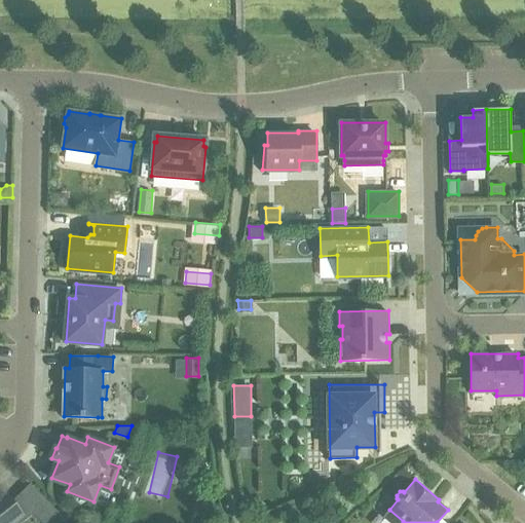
[(7,493),(0,499),(0,522),(11,522),(21,522),(34,513),(44,522),(50,522),(62,513),(32,482),(12,500),(7,493)]
